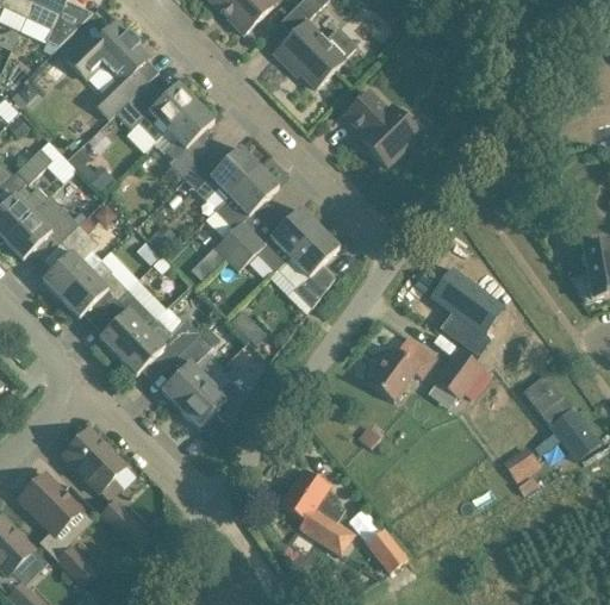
[(2,0),(0,6),(26,18),(33,0),(2,0)]
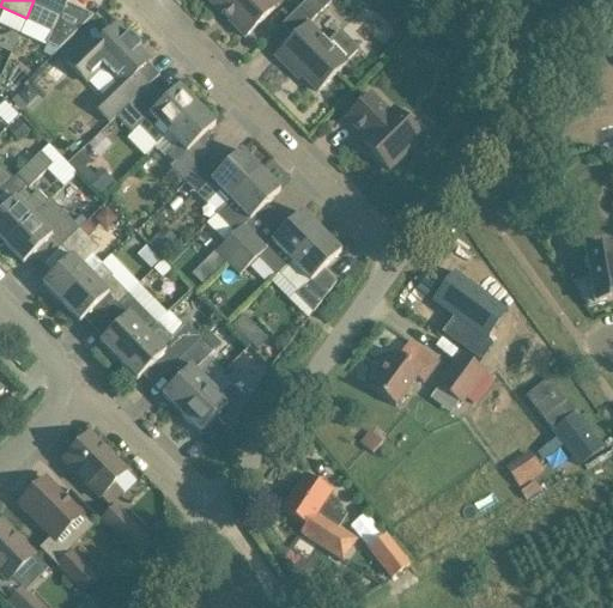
[(34,0),(26,18),(50,29),(46,40),(59,46),(93,12),(67,0),(34,0)]
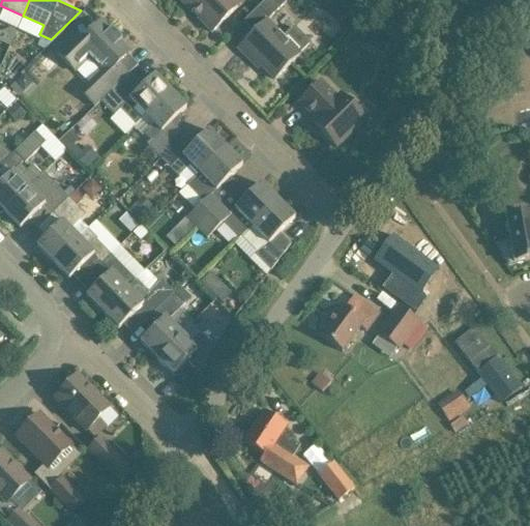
[(211,30),(237,4),(233,0),(182,0),(192,9),(193,7),(199,13),(198,16),(211,30)]
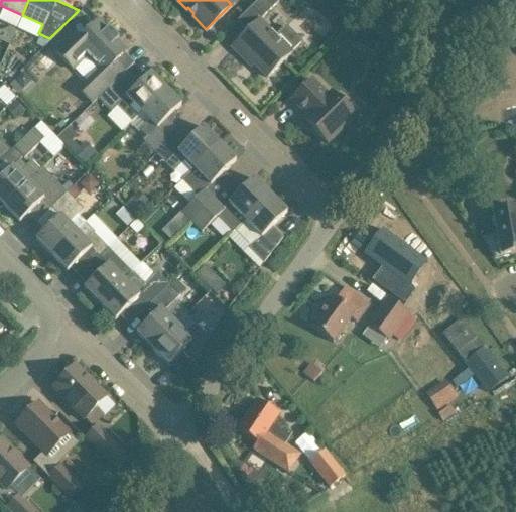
[(255,0),(251,5),(261,15),(259,17),(259,18),(277,0),(255,0)]
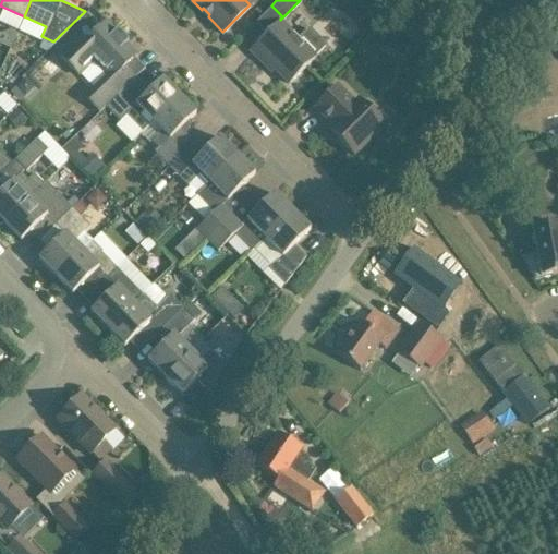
[(423,0),(416,9),(424,14),(433,4),(427,0),(423,0)]
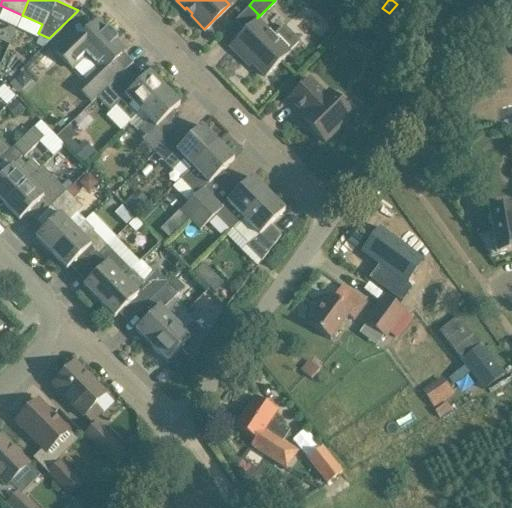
[(97,17),(78,36),(72,31),(54,48),(73,68),(86,55),(97,66),(94,69),(109,84),(124,69),(133,60),(123,50),(126,47),(97,17)]
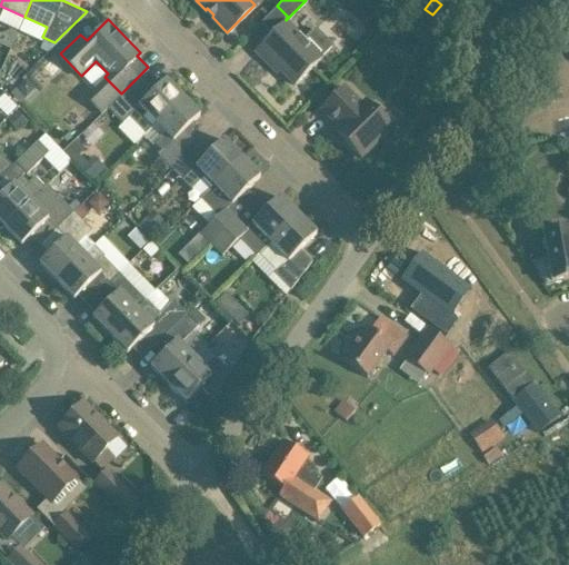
[(302,37),(286,20),(286,19),(256,48),(269,61),(273,60),(296,82),(321,57),(320,57),(333,43),(315,25),(302,37)]
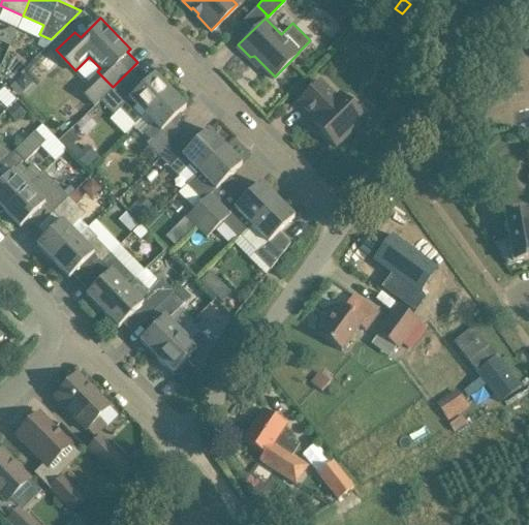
[(113,87),(100,98),(114,113),(110,117),(124,132),(145,113),(162,96),(169,89),(154,72),(151,74),(147,70),(137,81),(128,71),(113,87)]
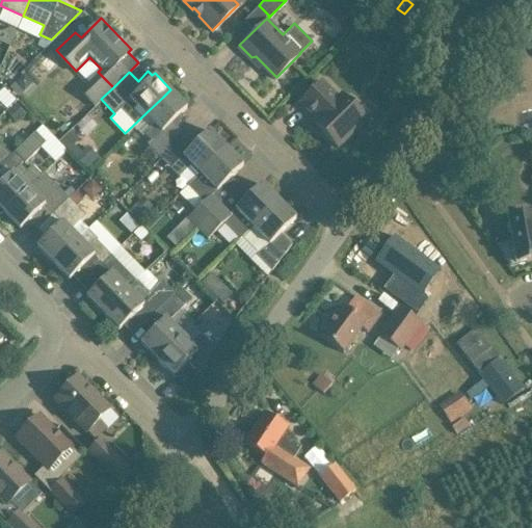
[(113,87),(98,72),(80,89),(95,105),(101,99),(113,87)]
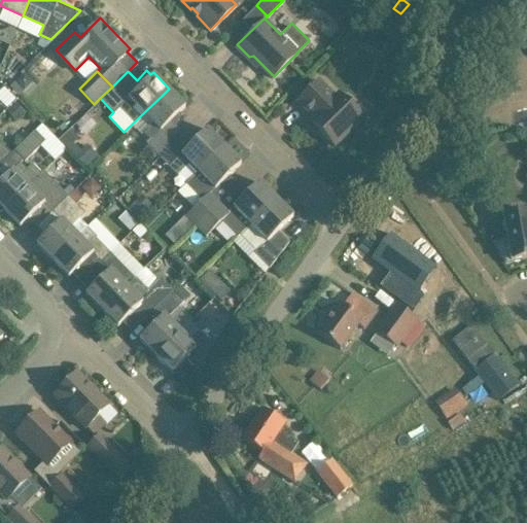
[(335,96),(318,79),(297,99),(320,121),(317,125),(317,124),(316,126),(335,144),(362,116),(339,92),(335,96)]
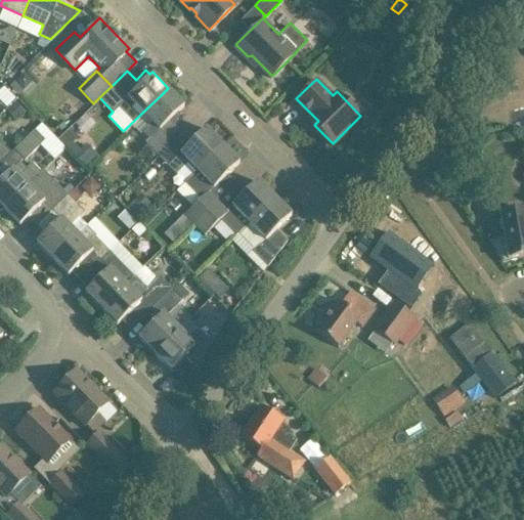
[(159,155),(182,132),(169,119),(183,104),(168,88),(161,95),(143,112),(151,120),(142,130),(149,137),(146,140),(159,155)]
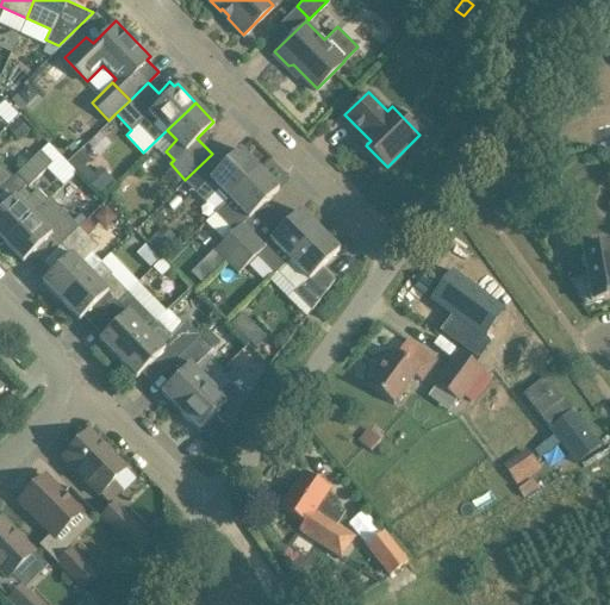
[(19,117),(13,123),(23,132),(29,126),(19,117)]
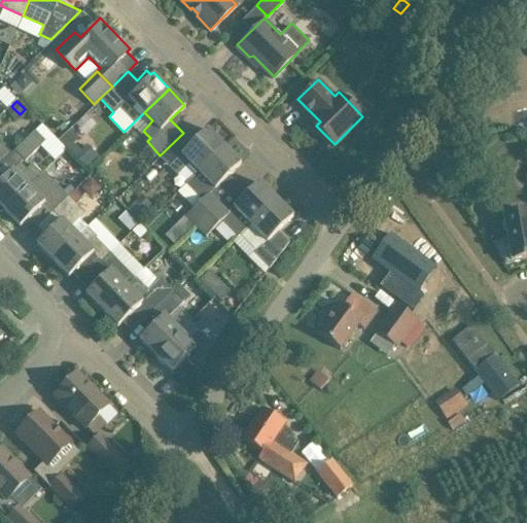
[(183,133),(160,155),(177,173),(189,162),(198,170),(216,151),(223,144),(207,127),(191,142),(183,133)]
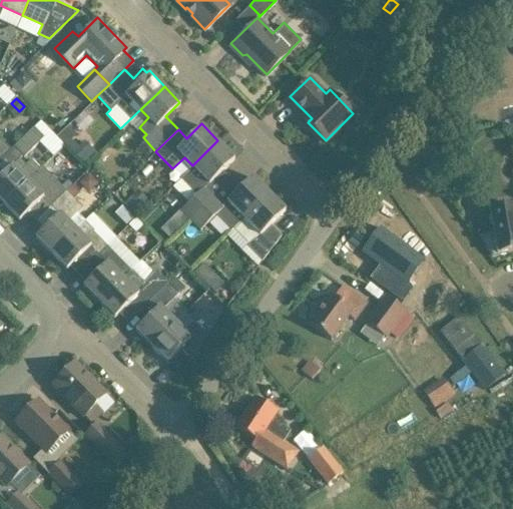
[(43,135),(33,125),(14,144),(24,154),(43,135)]
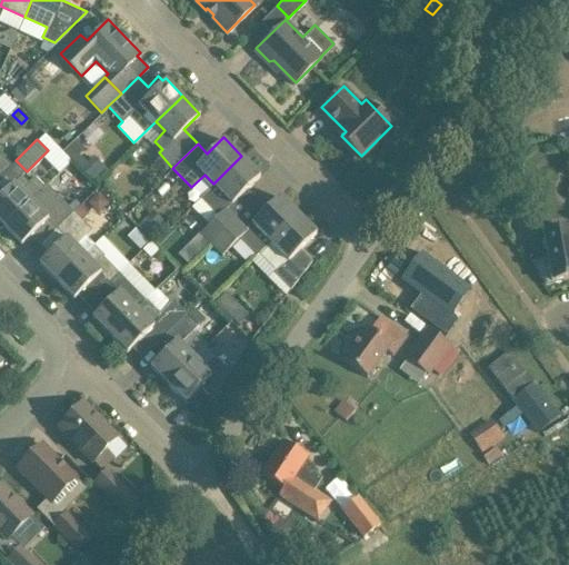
[(0,175),(12,164),(0,150),(0,175)]
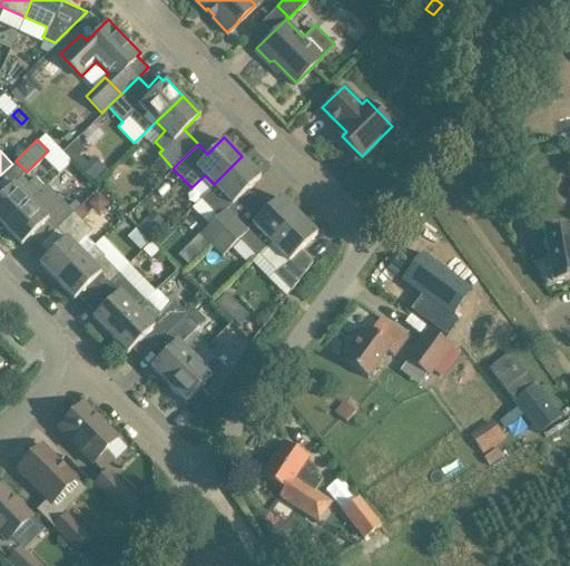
[(91,156),(81,165),(97,181),(106,171),(91,156)]
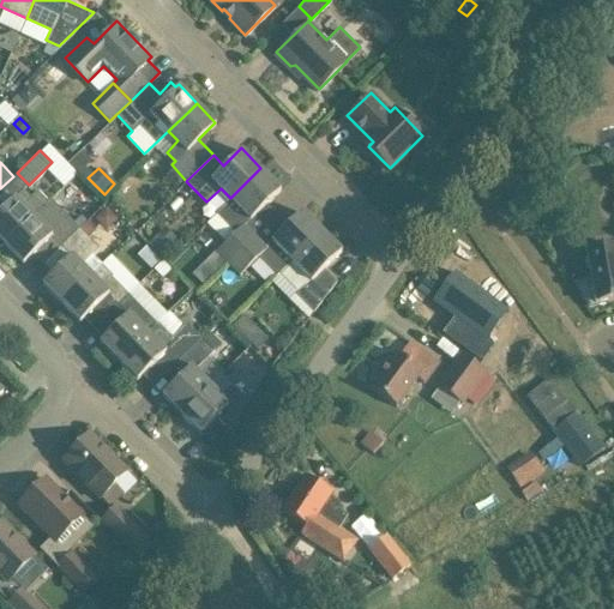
[(260,168),(252,176),(230,198),(216,212),(235,230),(216,249),(228,261),(256,234),(245,222),(281,188),(260,168)]
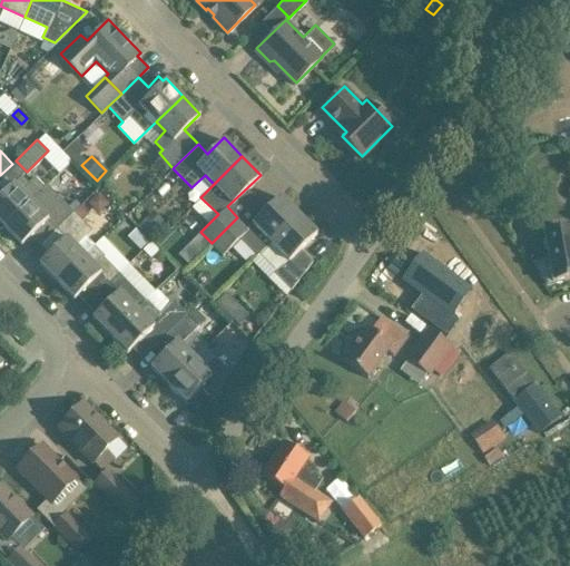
[(35,175),(29,181),(22,174),(13,182),(0,194),(0,221),(5,225),(12,217),(45,186),(35,175)]
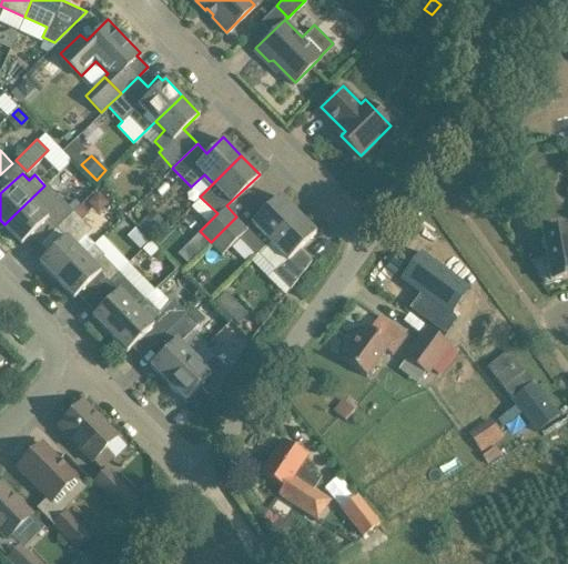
[(21,242),(40,224),(49,233),(57,225),(73,210),(62,199),(60,201),(44,185),(12,217),(4,224),(21,242)]
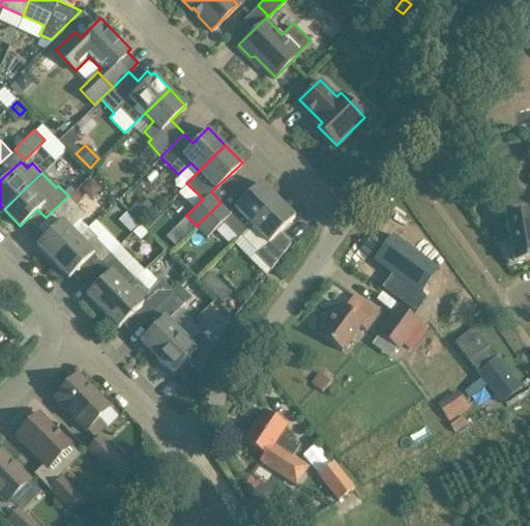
[(224,221),(239,236),(252,224),(270,205),(277,198),(261,181),(230,211),(221,202),(197,226),(207,236),(224,221)]
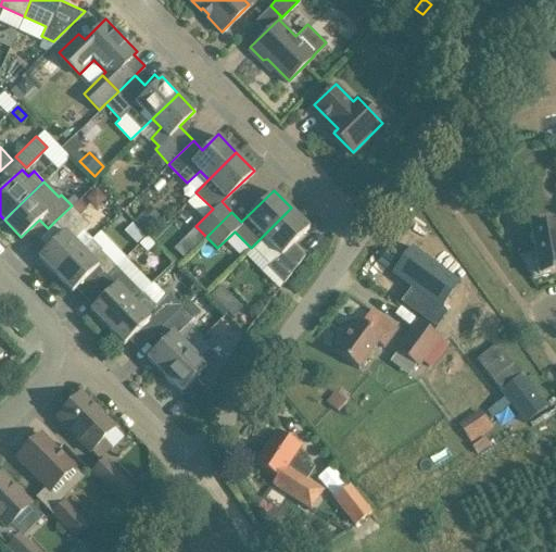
[(72,205),(55,221),(64,230),(38,255),(55,272),(63,264),(91,237),(84,229),(89,224),(72,205)]
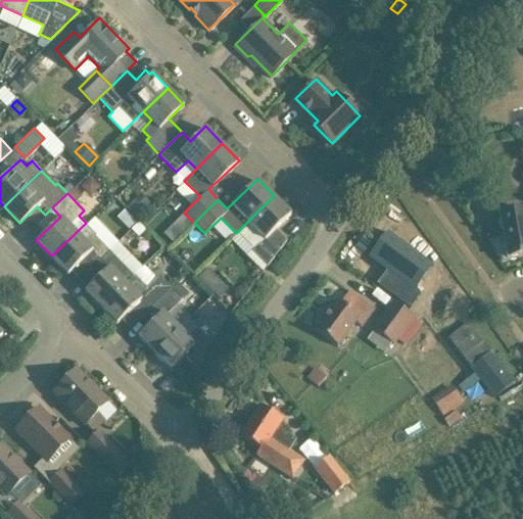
[(126,205),(135,215),(146,203),(147,202),(138,193),(126,205)]
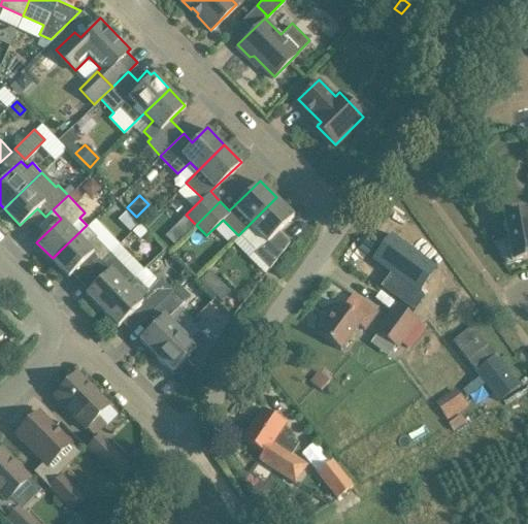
[(269,204),(251,223),(267,240),(255,252),(269,266),(290,240),(278,229),(293,215),(276,197),(269,204)]
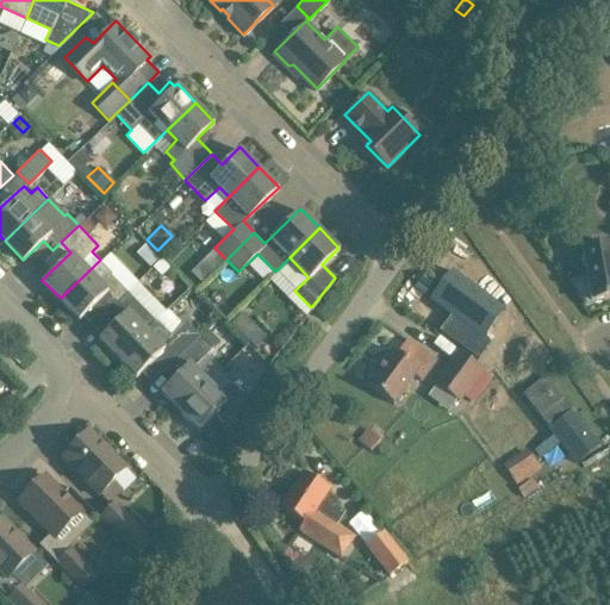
[(160,255),(145,242),(136,251),(150,264),(160,255)]
